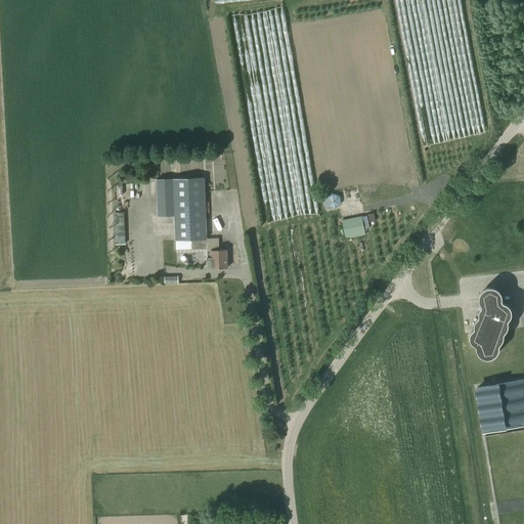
[(174,216),(176,241),(176,251),(207,250),(207,239),(206,195),(205,177),(156,179),(158,216),(174,216)]
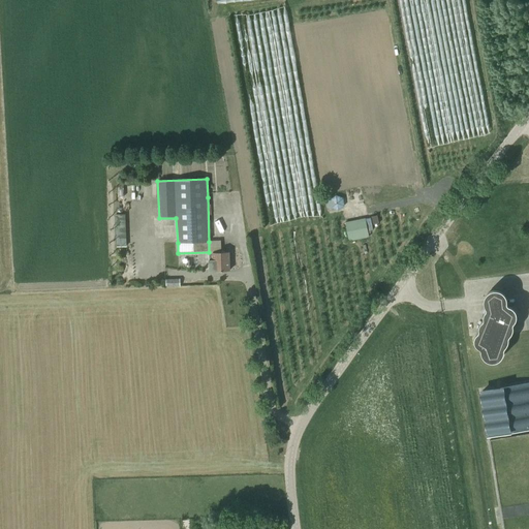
[(330,210),(345,206),(342,195),(327,199),(330,210)]
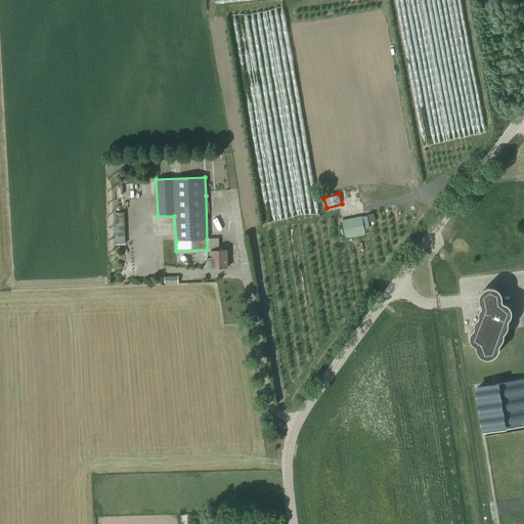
[(116,244),(126,244),(125,211),(116,212),(116,244)]
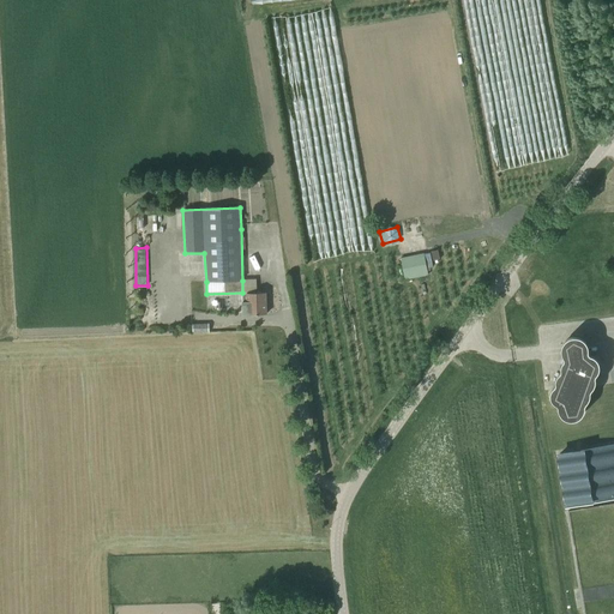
[(401,258),(405,281),(428,275),(423,253),(401,258)]
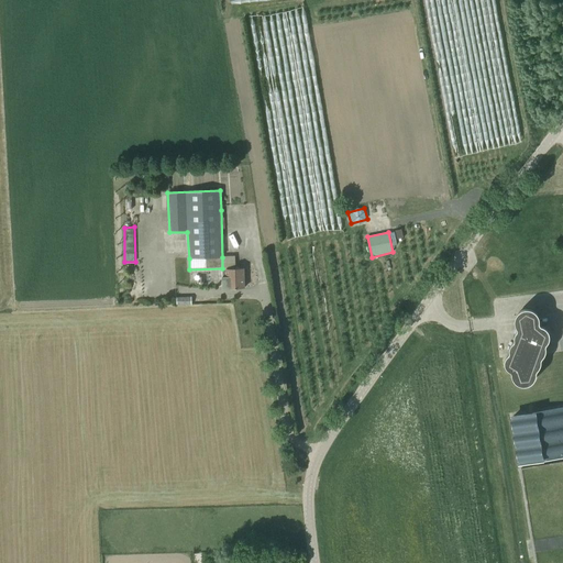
[(221,274),(222,277),(222,289),(244,288),(244,268),(225,269),(225,274),(221,274)]
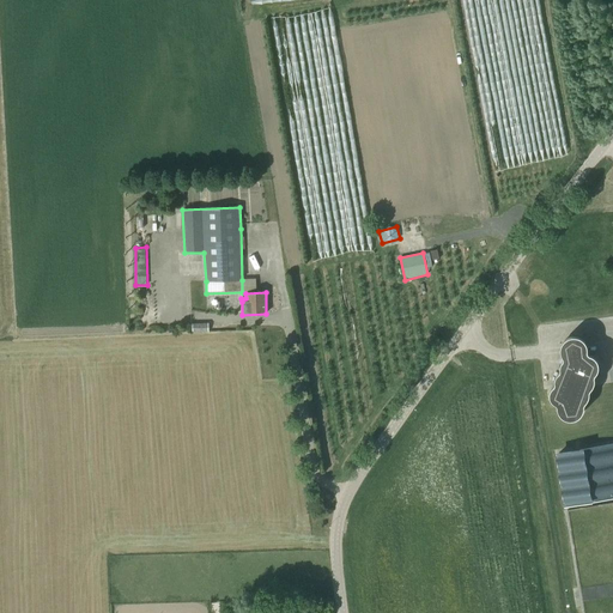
[(550,395),(551,396),(551,398),(551,399),(552,400),(553,401),(554,402),(557,404),(557,405),(558,406),(559,411),(559,412),(560,413),(562,414),(562,416),(564,417),(565,418),(568,419),(570,419),(571,419),(574,419),(575,418),(576,418),(578,417),(580,416),(581,414),(582,413),(582,412),(583,410),(583,408),(583,405),(584,405),(584,402),(587,400),(588,399),(588,396),(589,394),(589,392),(589,390),(590,389),(592,388),(592,387),(593,384),(594,382),(594,381),(594,378),(594,377),(594,376),(595,375),(596,372),(598,370),(598,369),(598,366),(598,365),(598,363),(596,360),(596,362),(583,356),(582,340),(581,339),(578,338),(577,337),(575,337),(572,337),(571,337),(570,338),(568,339),(565,340),(564,341),(565,341),(566,358),(564,358),(564,359),(563,360),(562,363),(562,364),(560,365),(560,366),(560,369),(560,370),(560,371),(560,372),(559,374),(556,382),(556,383),(556,384),(556,386),(554,386),(553,388),(552,388),(551,390),(551,393),(550,394),(550,395)]
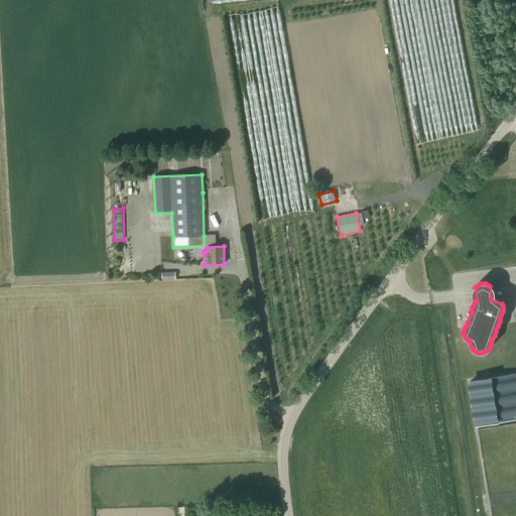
[(477,424),(515,417),(515,375),(470,382),(477,424)]
